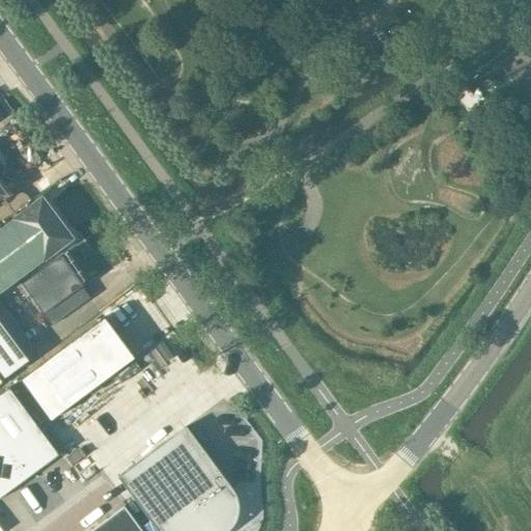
[(467,86),(456,93),(469,110),(478,103),(467,86)]
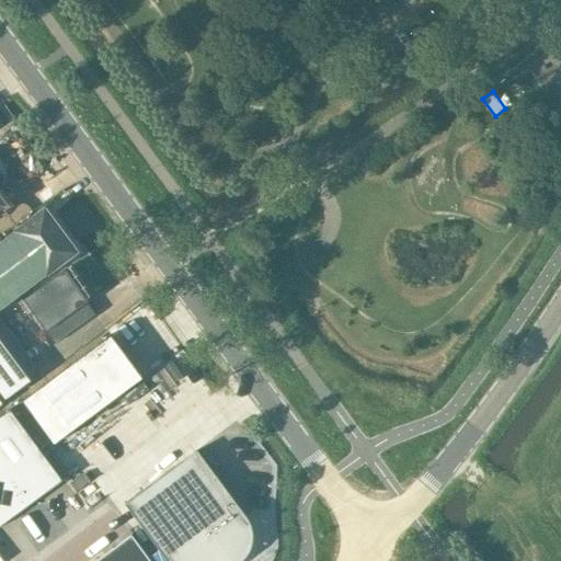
[(45,206),(32,216),(0,240),(0,310),(47,275),(79,251),(45,206)]
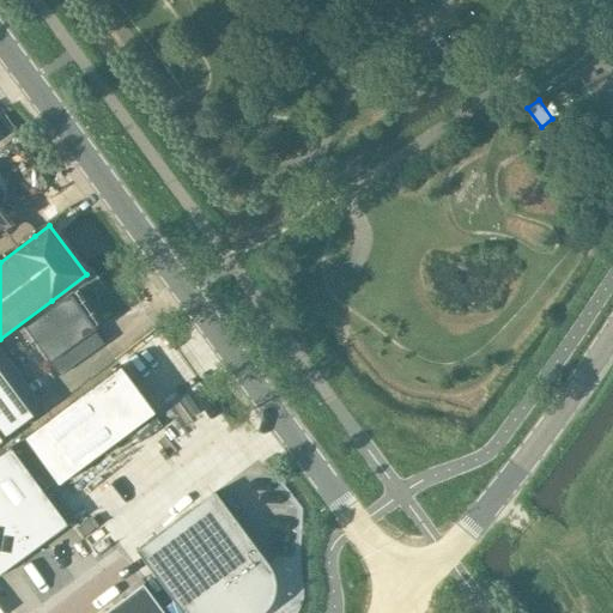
[(105,344),(71,293),(25,326),(60,376),(105,344)]
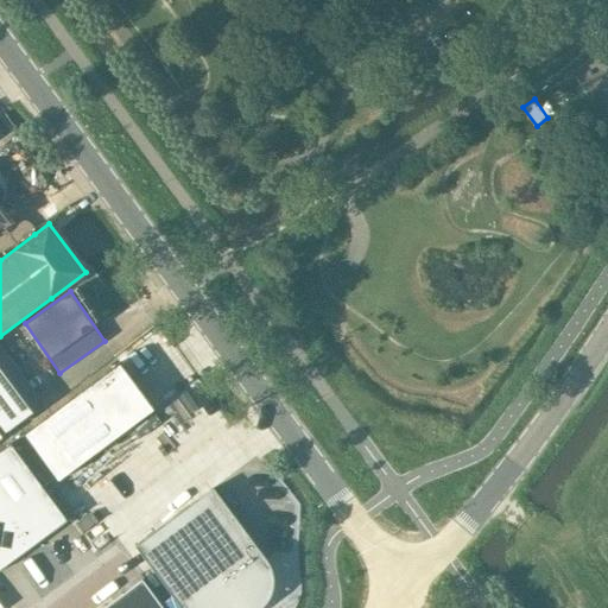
[(119,361),(24,434),(58,480),(154,409),(119,361)]
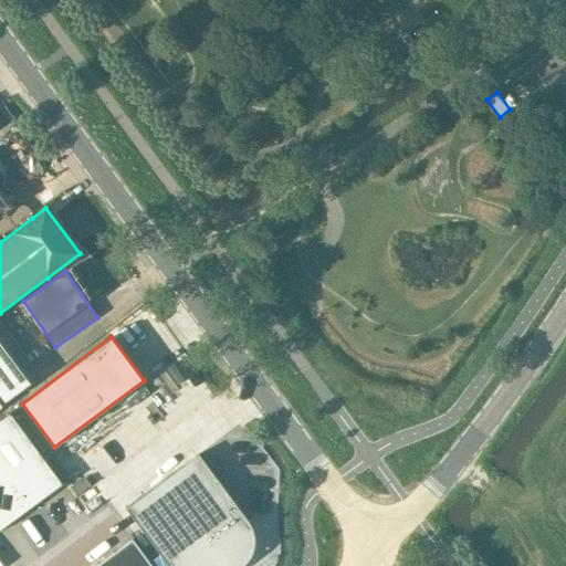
[(0,337),(0,392),(7,402),(33,384),(0,337)]
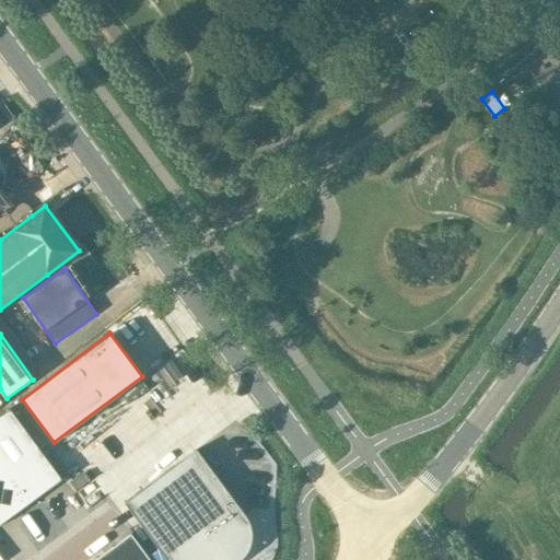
[(10,407),(0,413),(0,524),(62,478),(10,407)]
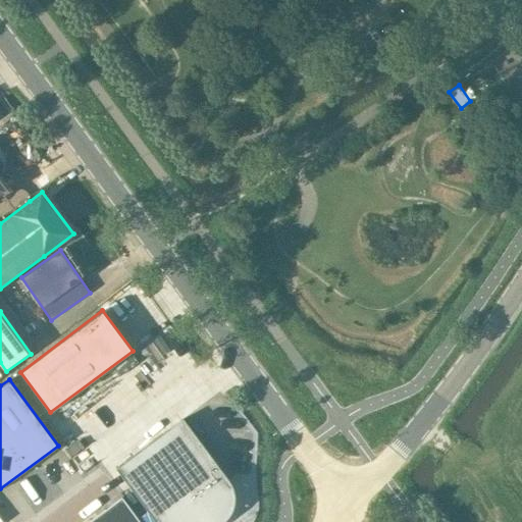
[(116,467),(157,521),(224,521),(228,520),(230,516),(232,512),(235,507),(236,503),(236,498),(236,494),(235,488),(232,484),(230,481),(183,417),(116,467)]
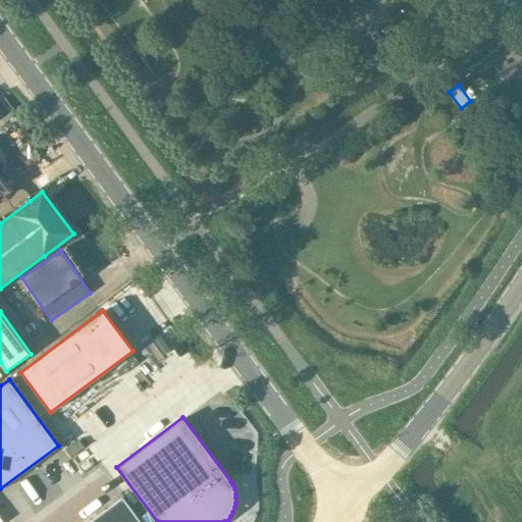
[(142,521),(122,496),(87,521),(142,521)]
